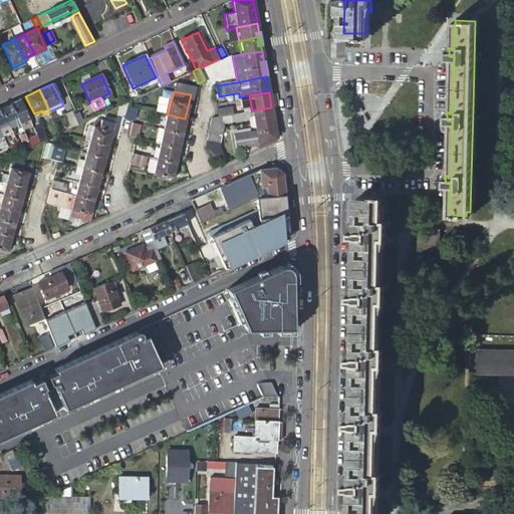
[(30,120),(19,98),(9,103),(20,125),(22,131),(32,125),(30,120)]
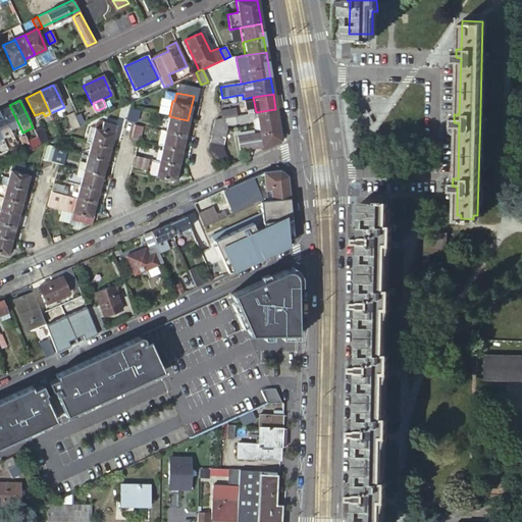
[(131,103),(131,102),(120,107),(118,116),(125,119),(129,107),(131,103)]
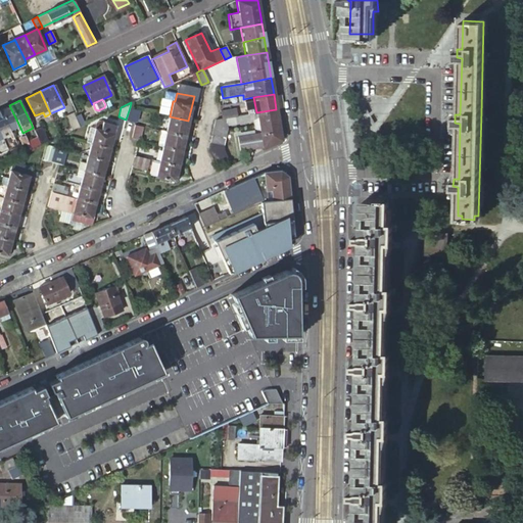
[(20,128),(9,105),(0,109),(10,132),(20,128)]
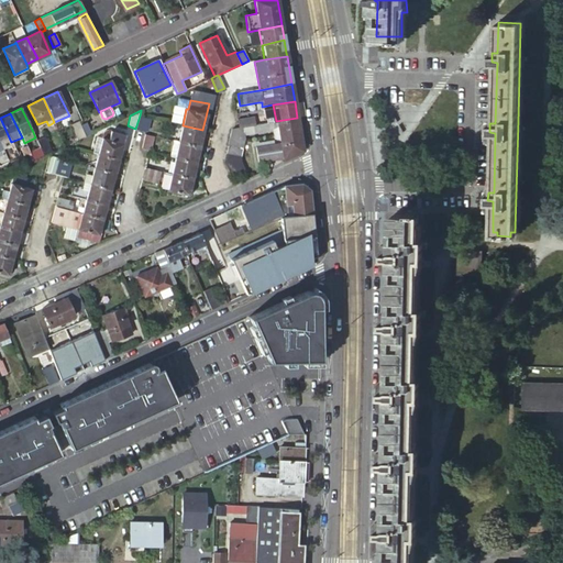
[(151,118),(140,116),(135,129),(143,131),(147,130),(151,118)]
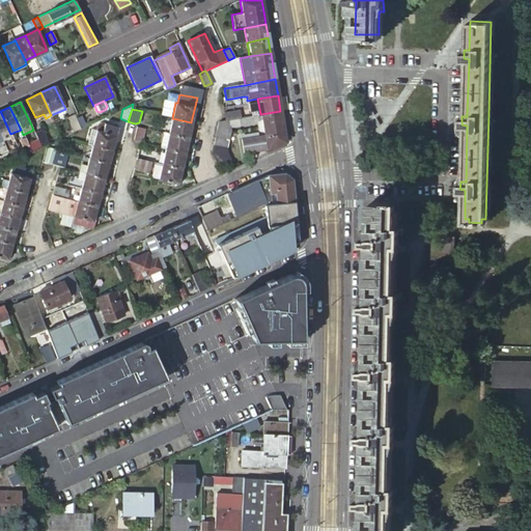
[(236,110),(223,112),(224,120),(228,119),(238,118),(236,110)]
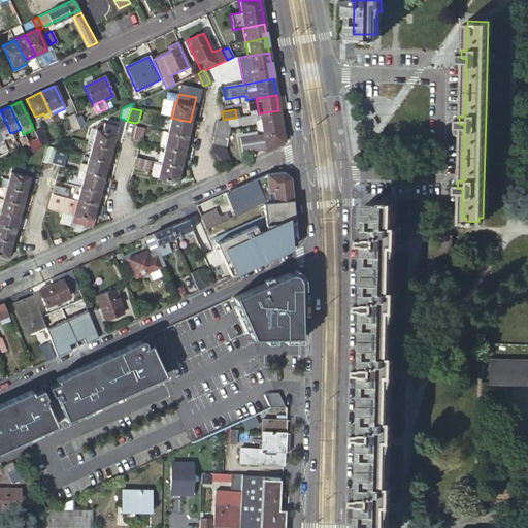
[(10,133),(0,110),(0,136),(2,140),(11,135),(10,133)]
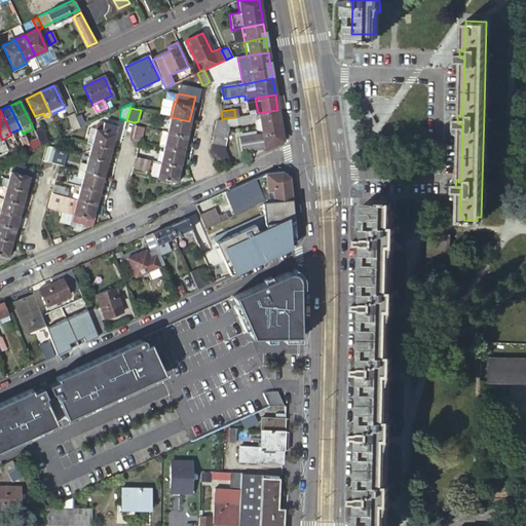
[(255,125),(279,121),(277,110),(258,113),(235,117),(236,124),(254,121),(255,125)]
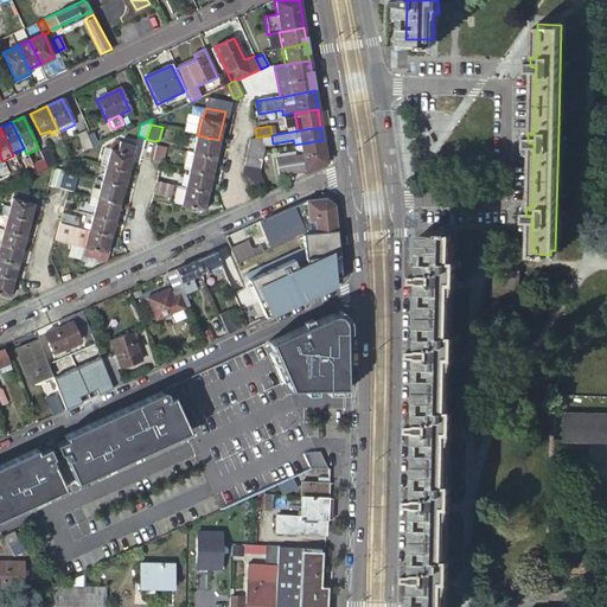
[(85,149),(94,146),(85,131),(77,134),(85,149)]
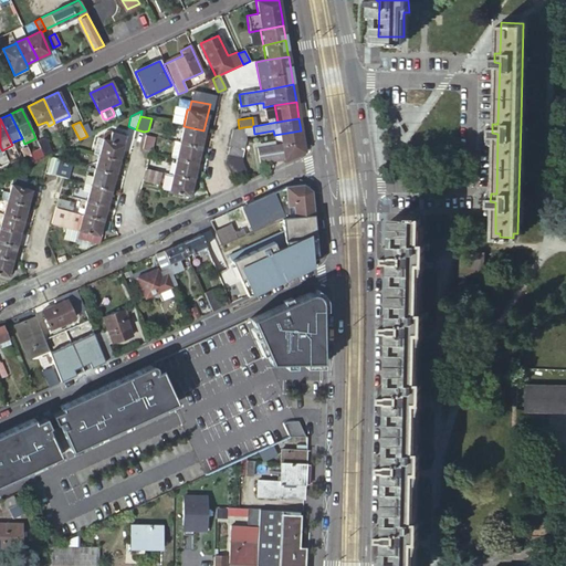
[(200,147),(203,130),(184,126),(179,143),(200,147)]
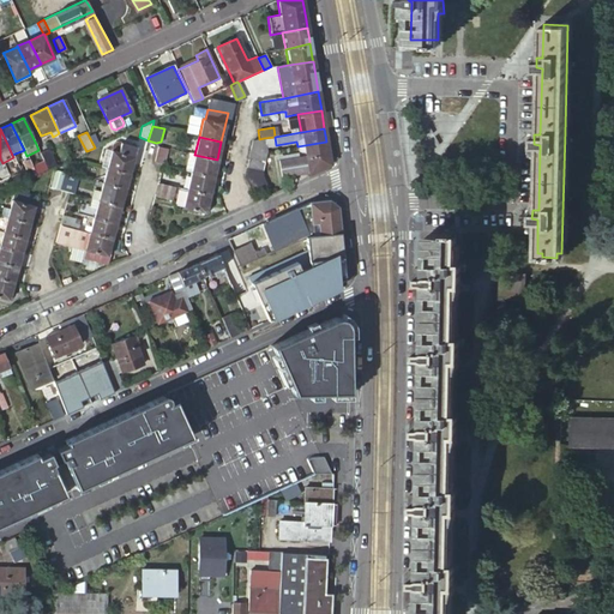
[(275,137),(264,138),(266,146),(276,145),(275,137)]
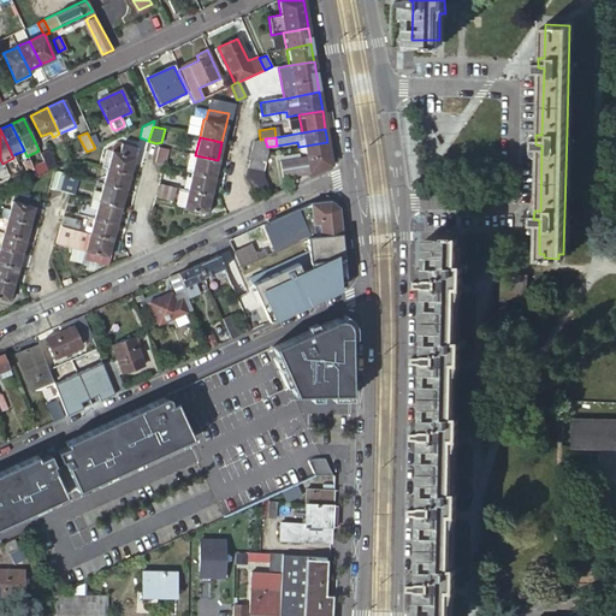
[(249,158),(266,163),(268,152),(267,147),(265,138),(260,140),(253,141),(249,158)]
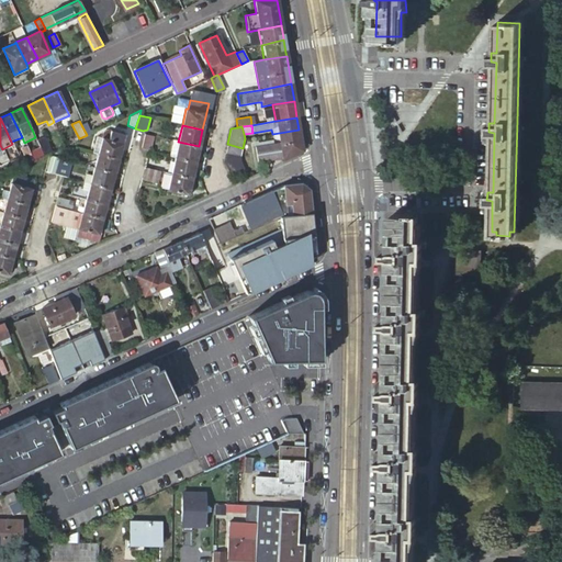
[(102,138),(98,154),(117,160),(125,133),(113,130),(110,141),(102,138)]
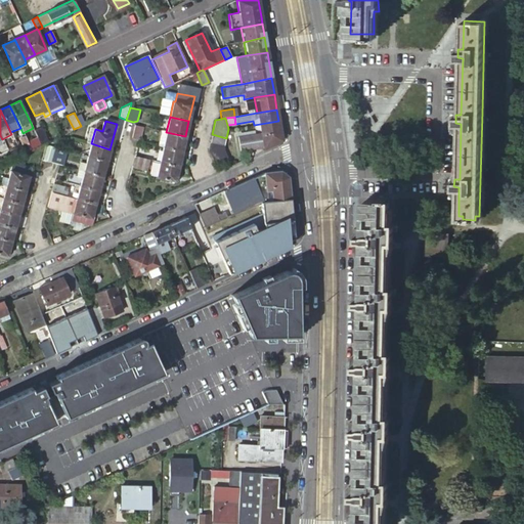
[(262,146),(263,148),(278,142),(281,137),(278,121),(254,125),(254,128),(260,129),(260,133),(237,137),(239,151),(256,148),(255,147),(262,146)]
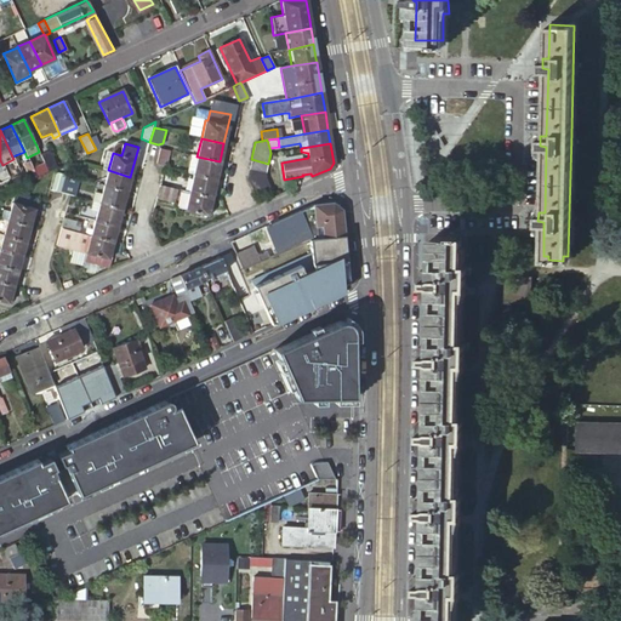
[(170,149),(159,147),(155,163),(165,165),(170,149)]
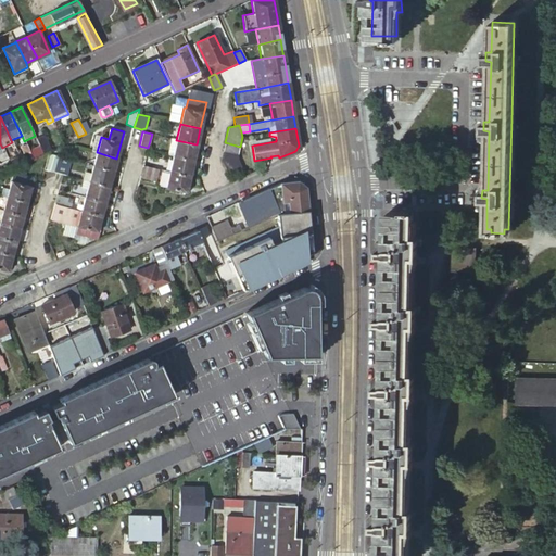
[(95,135),(90,151),(97,152),(101,137),(95,135)]
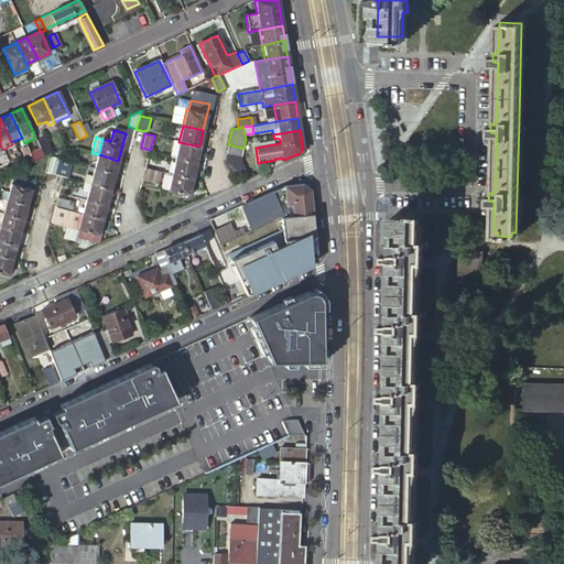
[(51,152),(52,152),(44,138),(36,141),(40,148),(43,155),(51,152)]
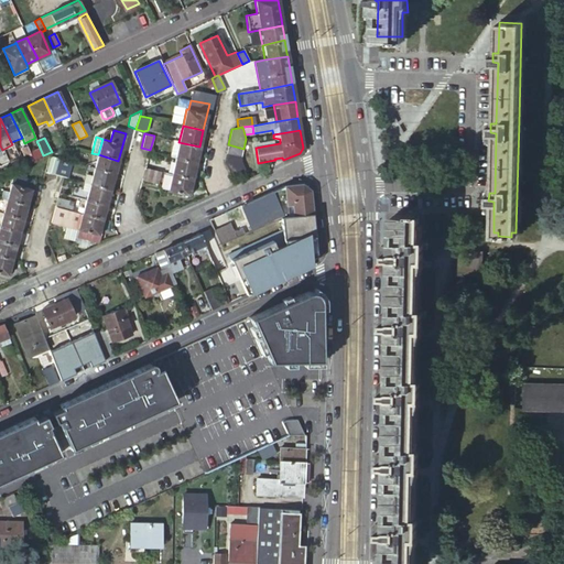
[(179,142),(173,140),(170,156),(175,158),(179,142)]
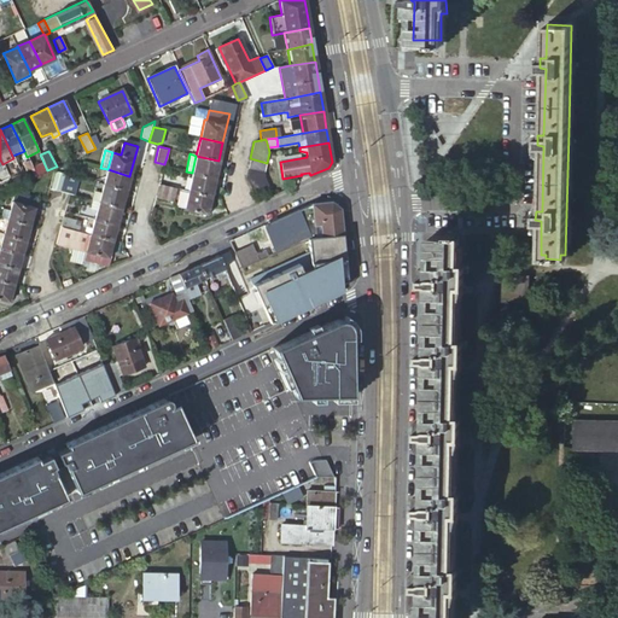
[(215,179),(219,161),(196,156),(192,173),(215,179)]
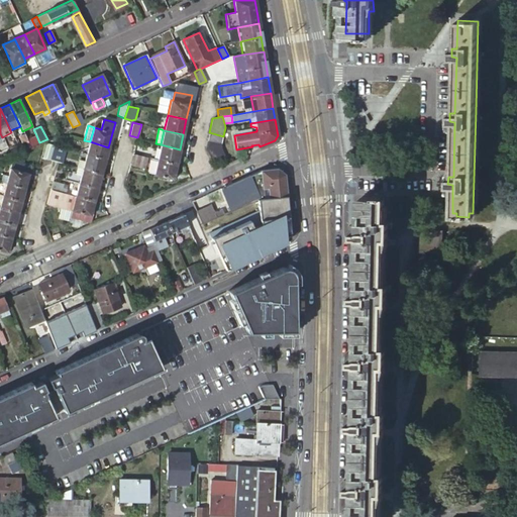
[(29,147),(39,142),(36,135),(32,137),(29,132),(23,134),(26,140),(29,147)]
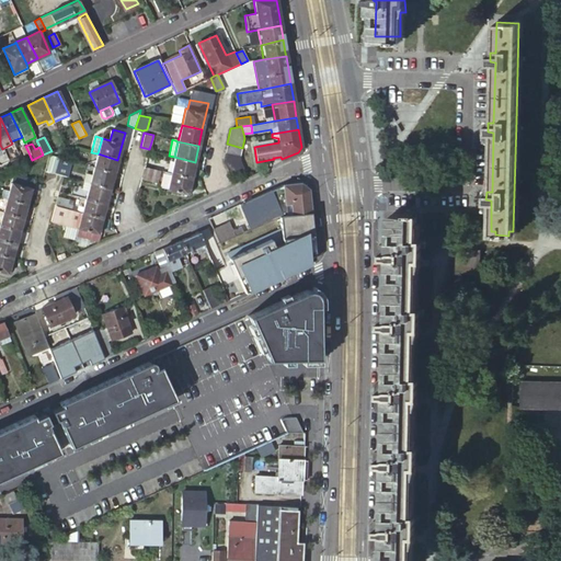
[(225,160),(230,175),(245,169),(241,160),(241,159),(240,157),(240,156),(240,155),(242,148),(227,144),(225,160)]
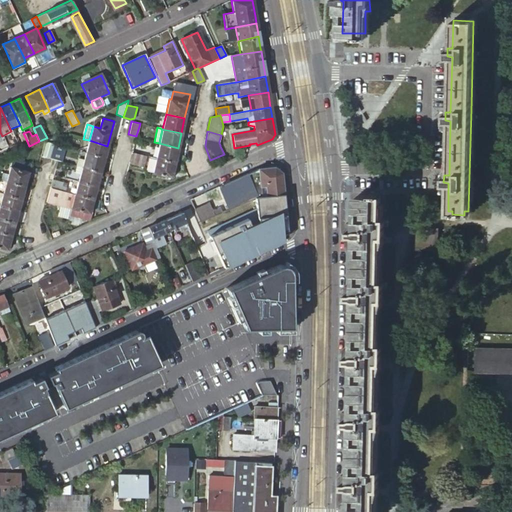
[(21,142),(26,139),(23,133),(18,135),(21,142)]
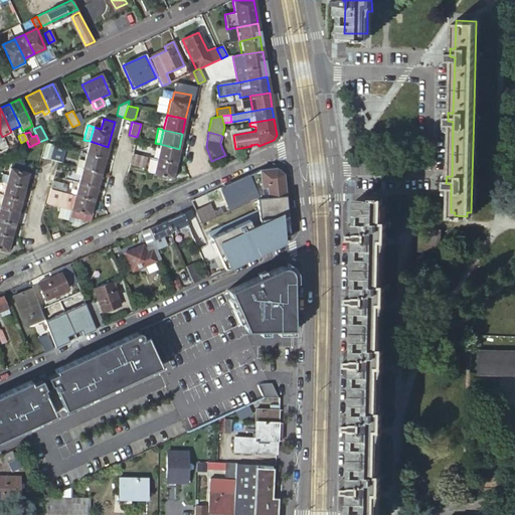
[(108,147),(90,141),(86,154),(105,159),(108,147)]
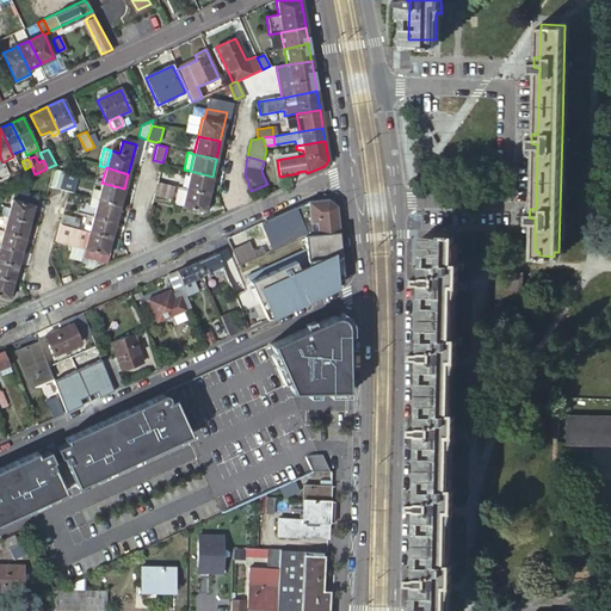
[(61,183),(65,172),(57,170),(54,181),(61,183)]
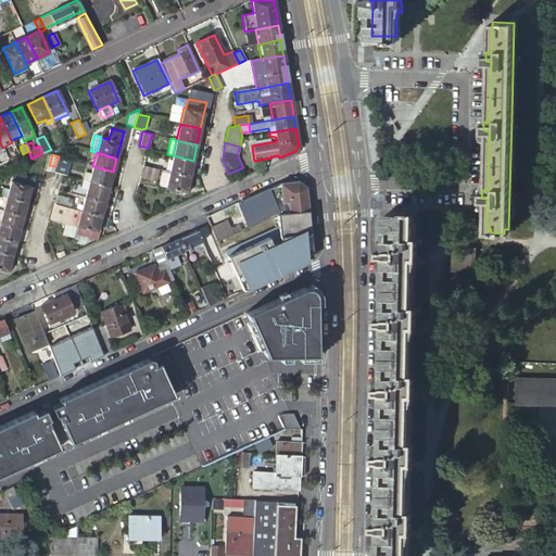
[(169,172),(190,176),(193,161),(173,155),(169,172)]
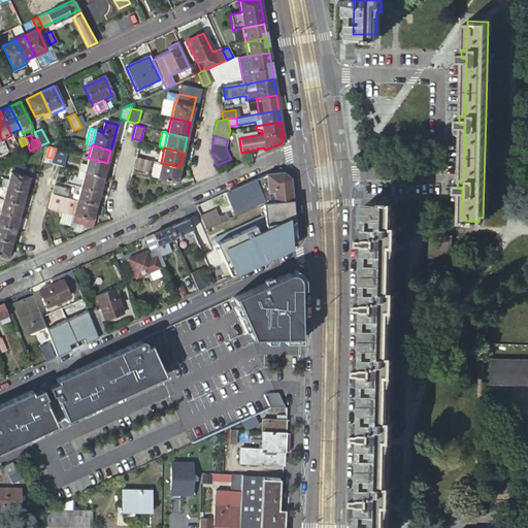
[(52,163),(59,165),(63,151),(56,149),(53,158),(52,163)]
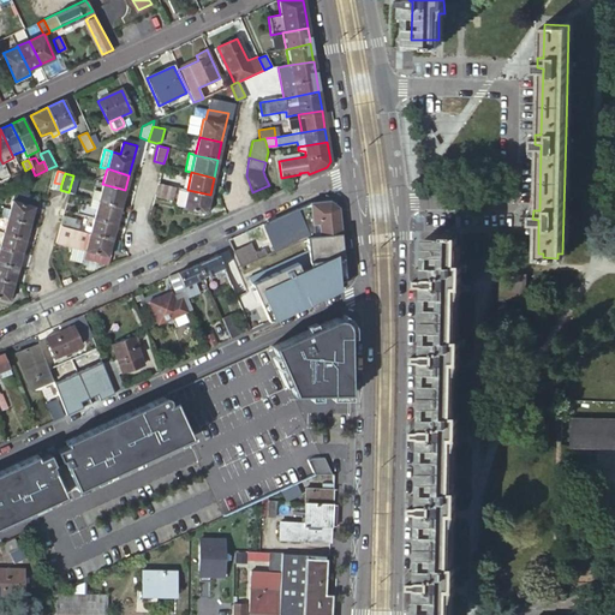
[(175,187),(159,183),(155,196),(172,201),(175,187)]
